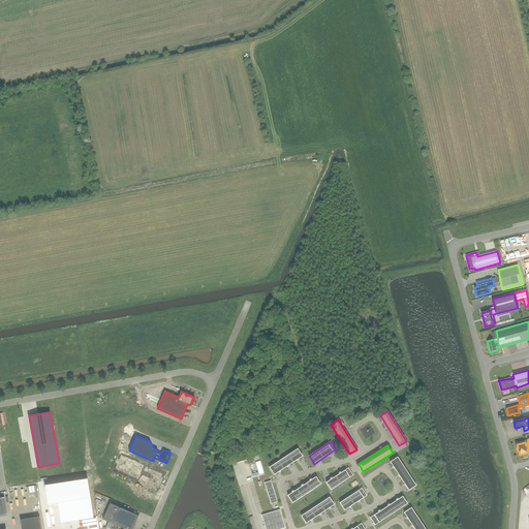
[(274,475),(303,456),(298,448),(269,467),(274,475)]
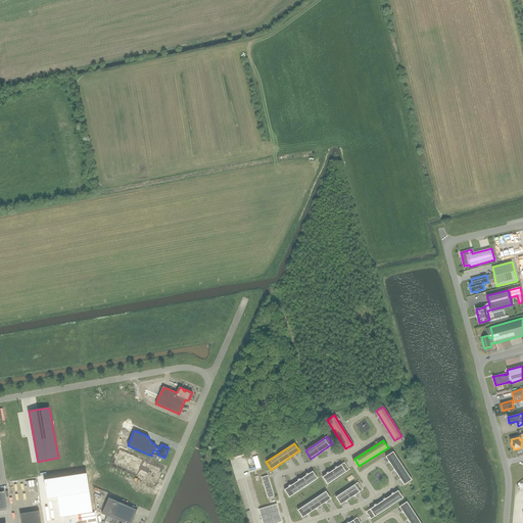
[(137,477),(144,461),(120,450),(112,466),(137,477)]
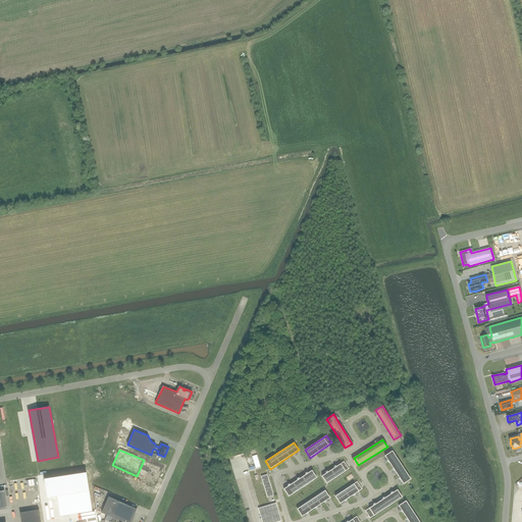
[(393,451),(385,456),(404,484),(411,479),(393,451)]
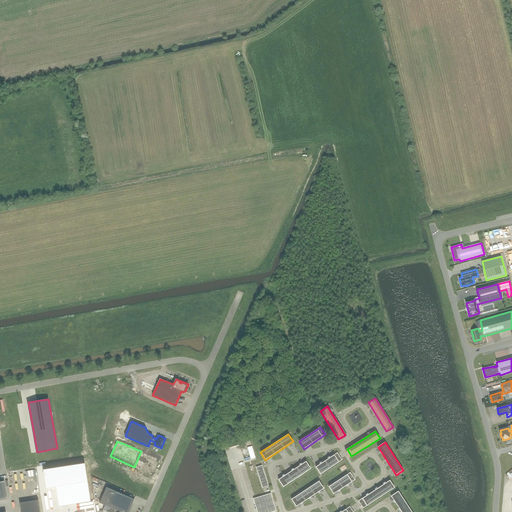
[(256,458),(252,446),(247,447),(251,459),(256,458)]
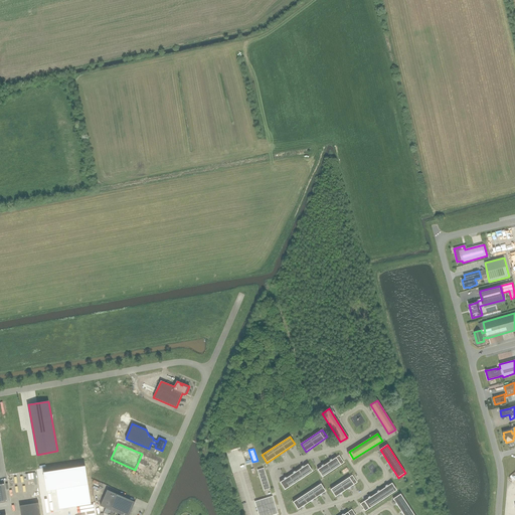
[(344,463),(339,455),(318,470),(323,477),(344,463)]
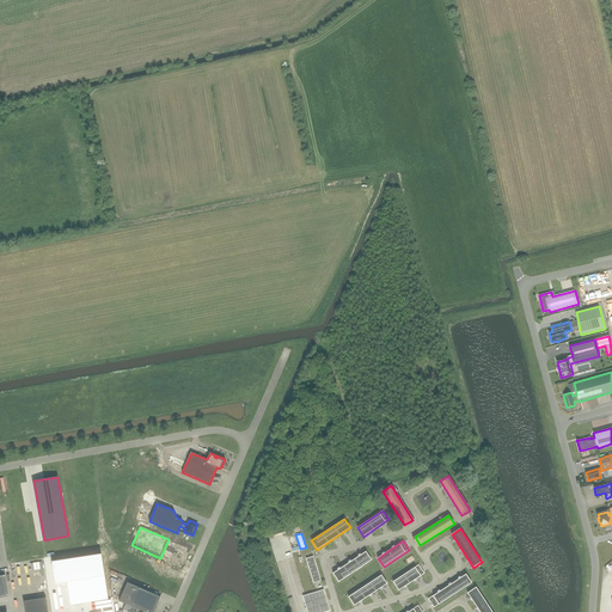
[(176,548),(173,552),(177,554),(173,562),(181,565),(184,557),(185,557),(188,552),(176,548)]
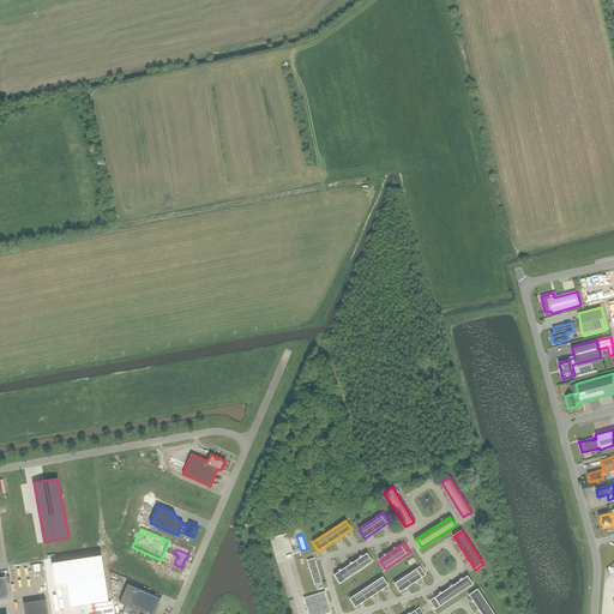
[(339,584),(373,563),(367,553),(333,575),(339,584)]
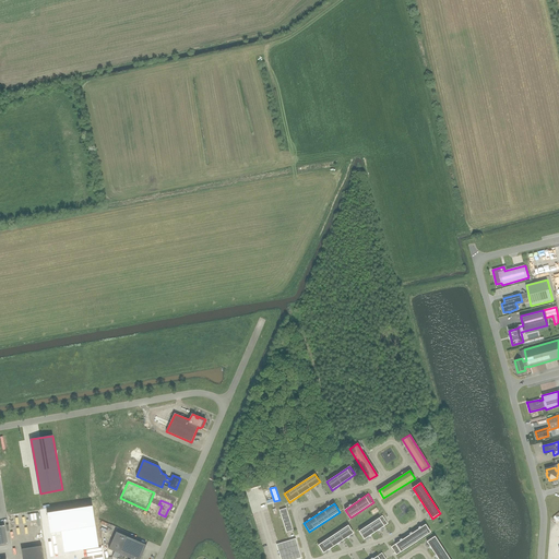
[(99,547),(93,506),(47,513),(50,533),(61,531),(64,552),(99,547)]
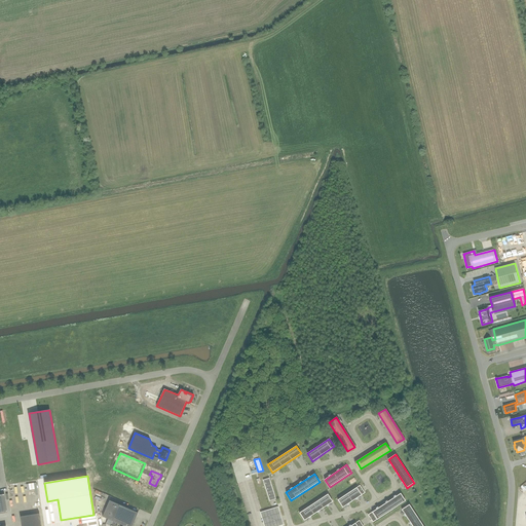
[(275,499),(269,479),(263,480),(270,500),(275,499)]
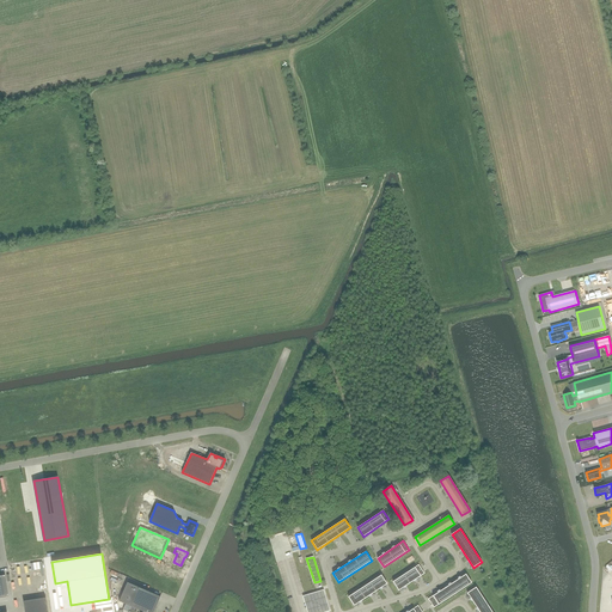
[(424,574),(418,564),(393,582),(398,591),(424,574)]
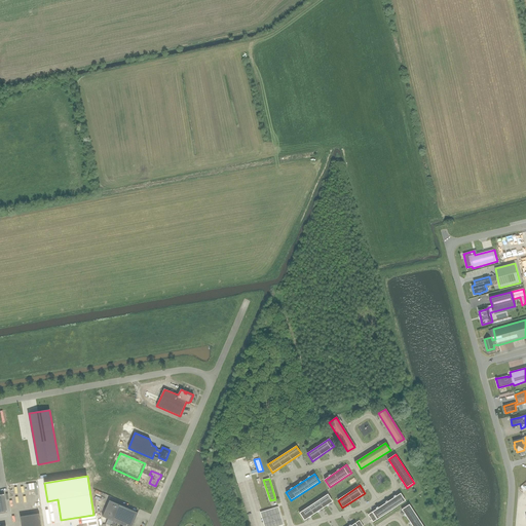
[(406,500),(401,493),(368,515),(373,522),(406,500)]
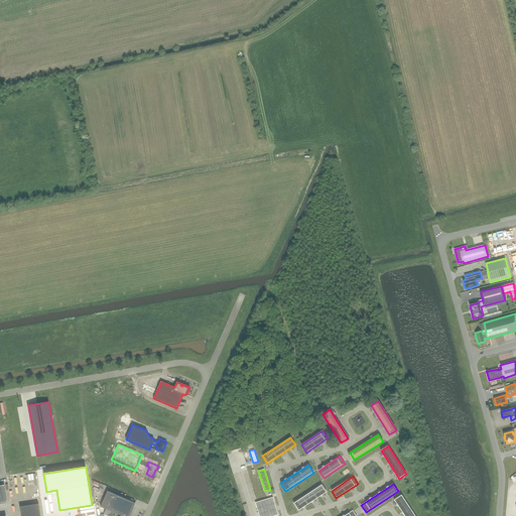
[(298,510),(327,492),(321,485),(293,503),(298,510)]
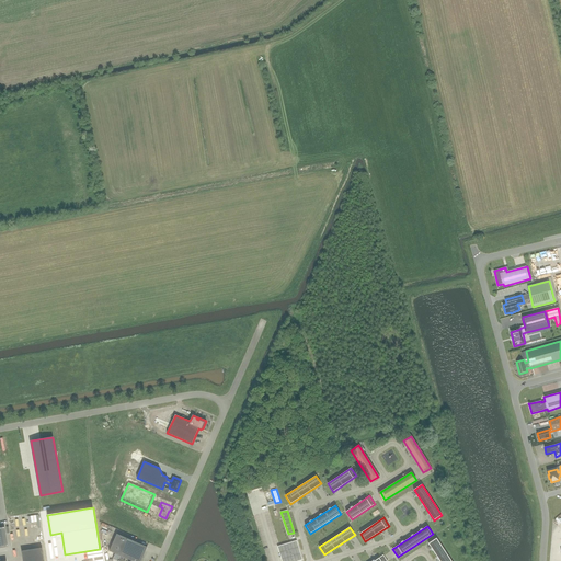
[(116,534),(110,551),(127,559),(132,560),(130,560),(140,560),(144,556),(147,547),(116,534)]
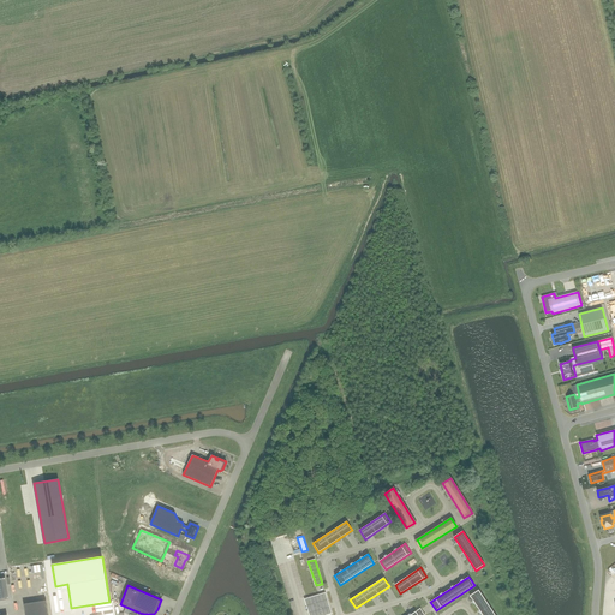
[(495,614),(478,590),(470,596),(482,614),(495,614)]
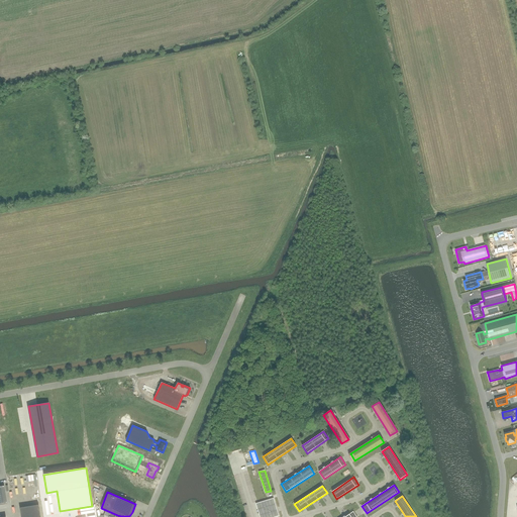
[(274,499),(255,504),(260,516),(274,516),(279,516),(274,499)]
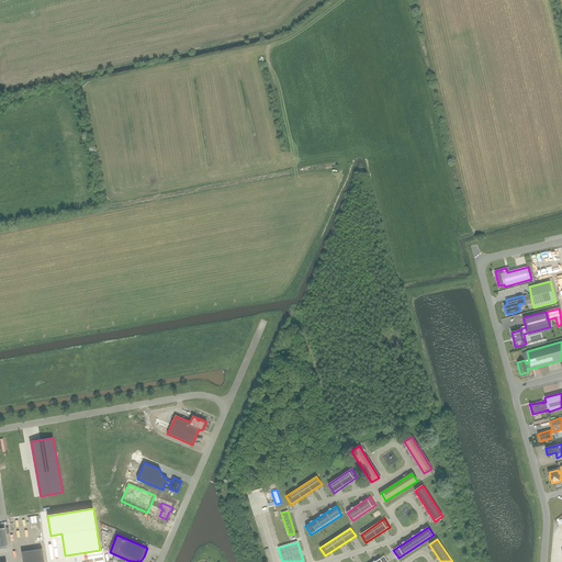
[(23,561),(45,561),(43,548),(22,551),(23,561)]
